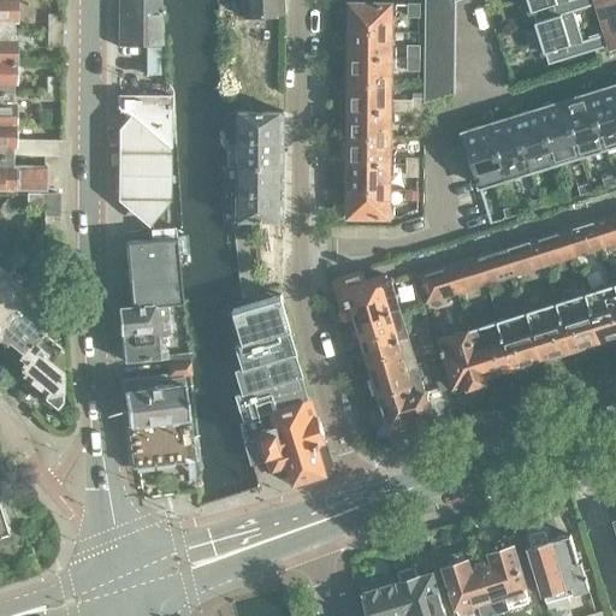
[(0,0),(0,29),(12,29),(12,0),(0,0)]
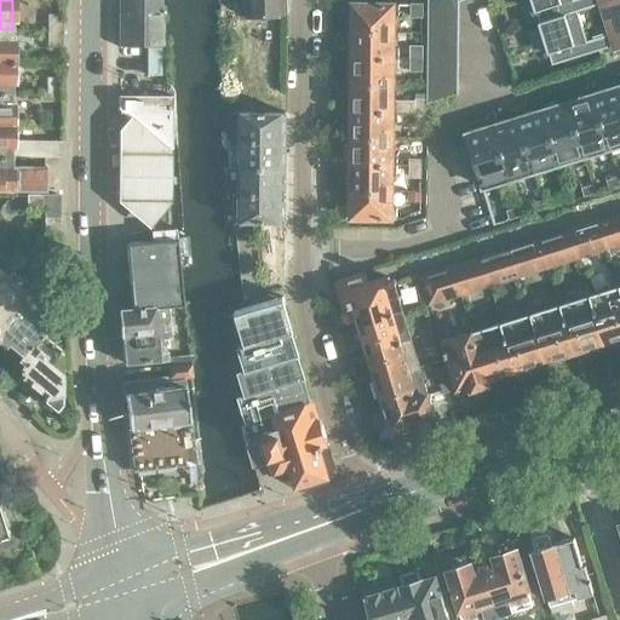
[(164,45),(161,0),(118,0),(118,46),(164,45)]
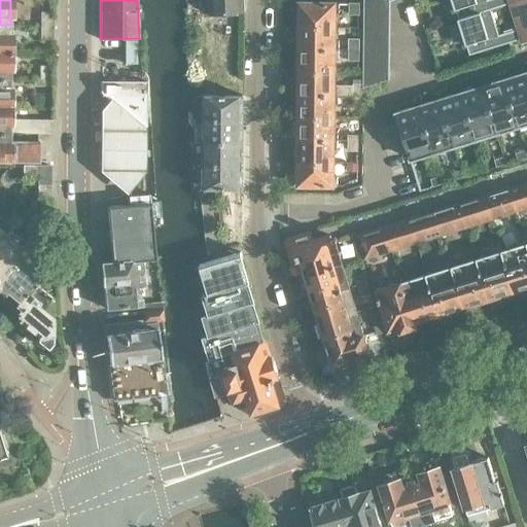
[(244,13),(243,0),(208,0),(209,15),(244,13)]
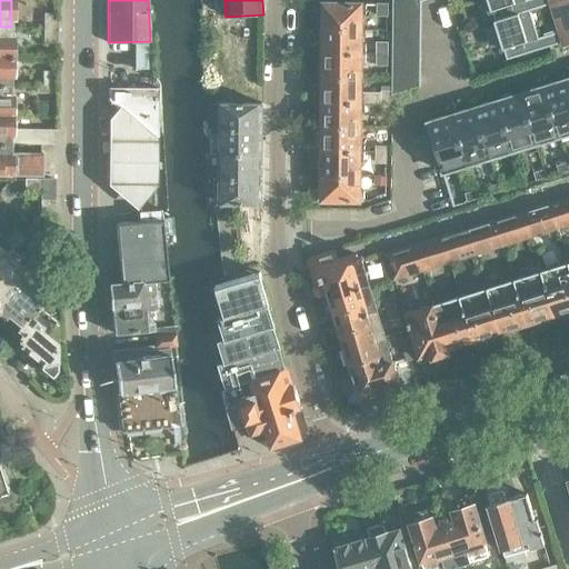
[(391,0),(392,5),(393,5),(393,15),(421,15),(421,1),(420,0),(391,0)]
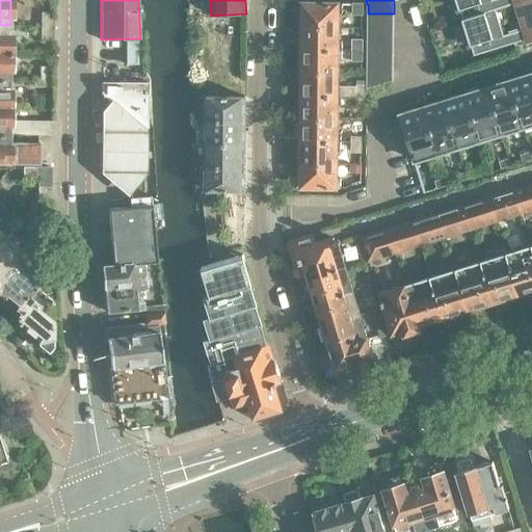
[(456,0),(462,19),(512,3),(512,4),(519,2),(525,0),(456,0)]
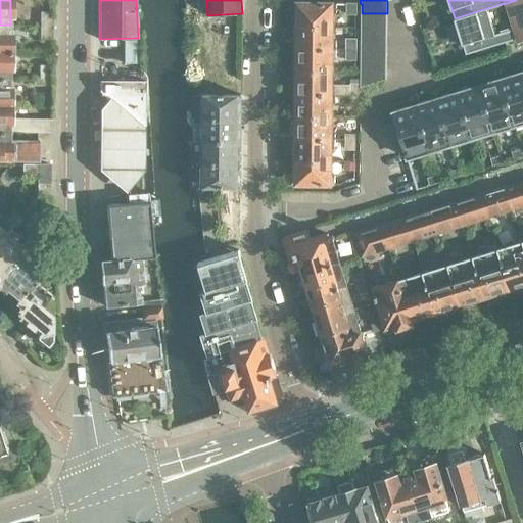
[(486,9),(455,18),(466,54),(522,36),(522,0),(516,0),(510,2),(517,27),(494,34),(486,9)]
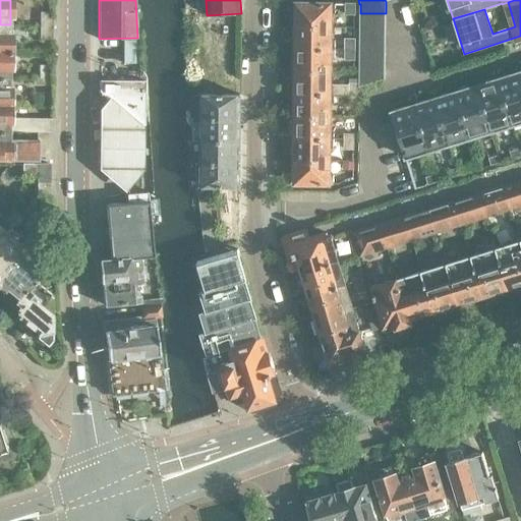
[(356,3),(345,3),(345,14),(356,15),(356,3)]
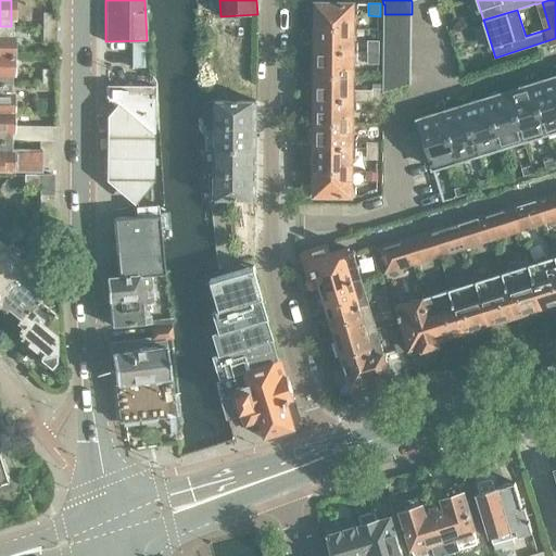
[(352,29),(352,25),(353,15),(357,15),(357,4),(316,4),(315,29),(351,29),(352,29)]
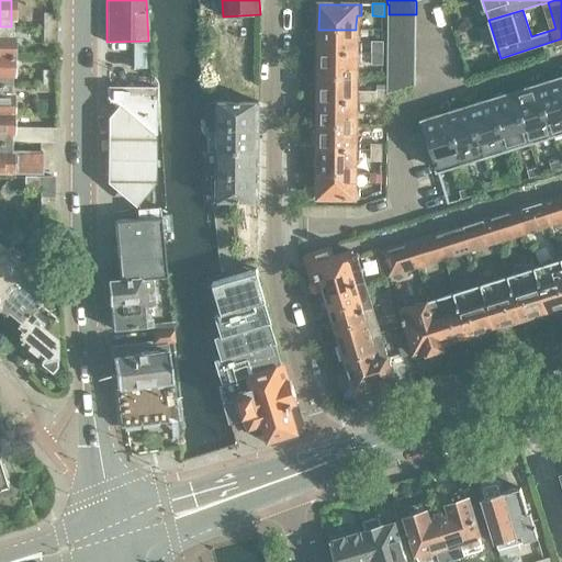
[(44,26),(57,26),(57,14),(44,14),(44,26)]
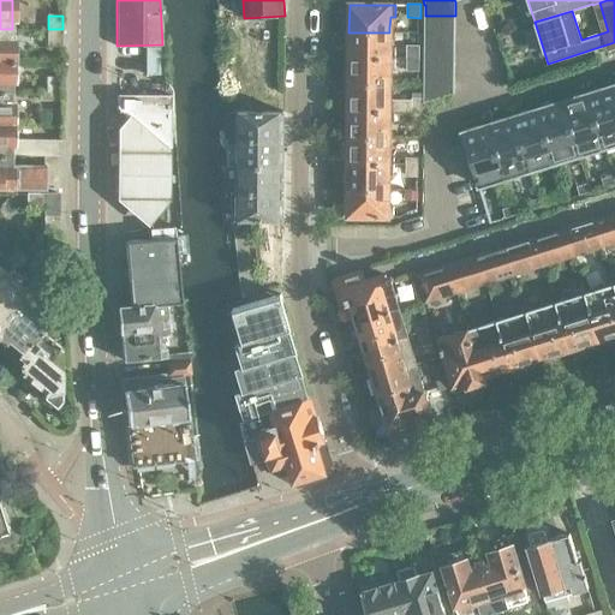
[(425,16),(424,31),(455,31),(455,16),(425,16)]
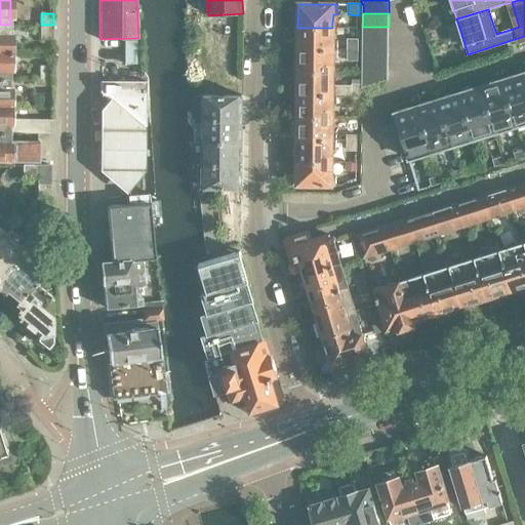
[(10,25),(0,25),(0,50),(10,51),(10,25)]
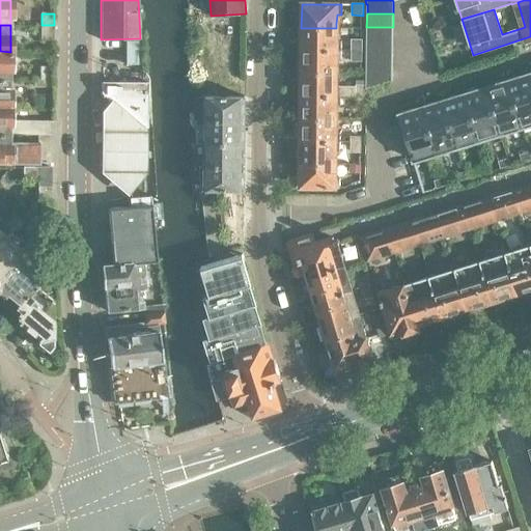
[(54,39),(54,25),(42,25),(42,39),(54,39)]
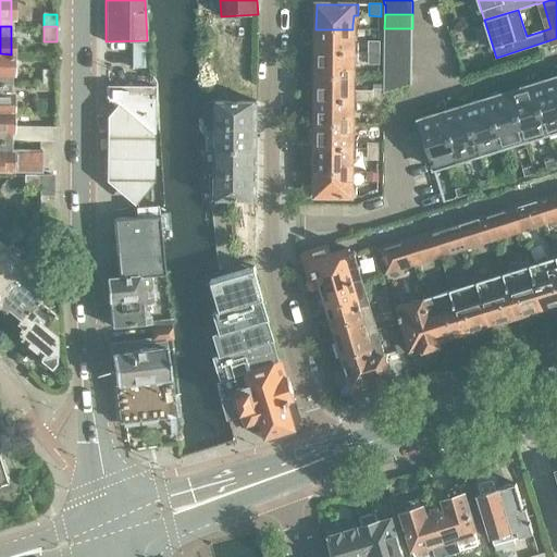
[(412,42),(412,28),(384,28),(384,42),(412,42)]
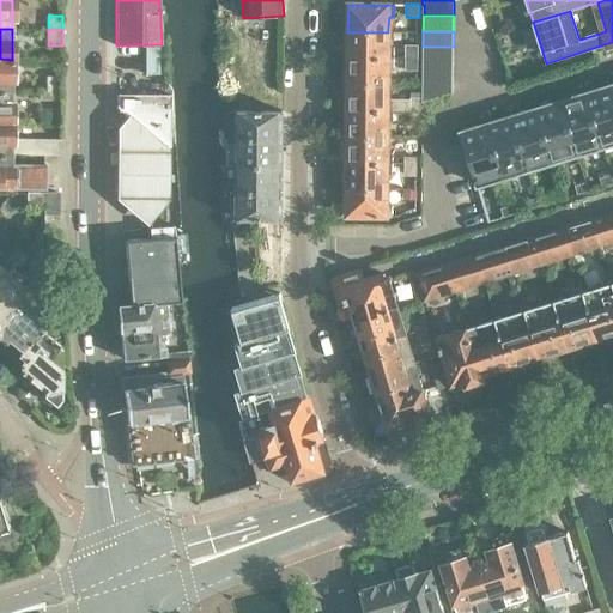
[(347,32),(347,56),(394,58),(394,47),(388,47),(388,32),(387,32),(347,32)]
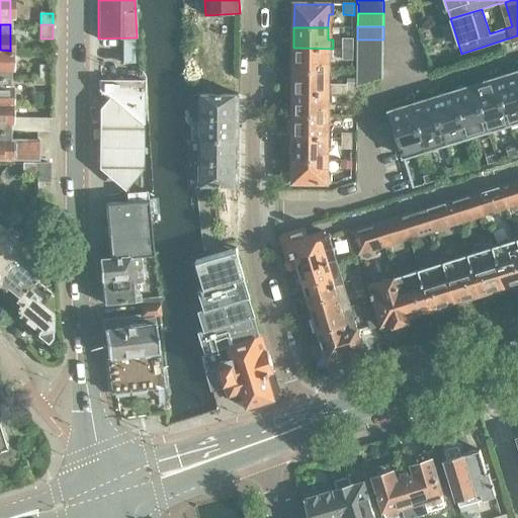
[(342,49),(353,49),(353,38),(342,37),(342,49)]
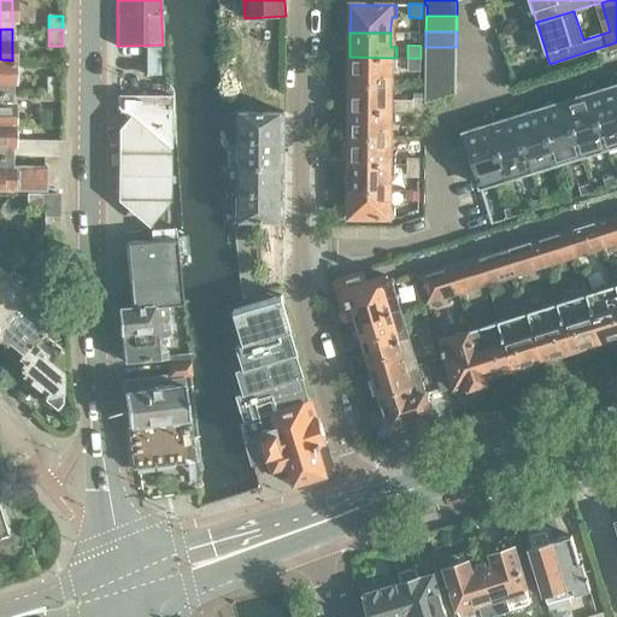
[(456,63),(457,47),(425,47),(425,63),(456,63)]
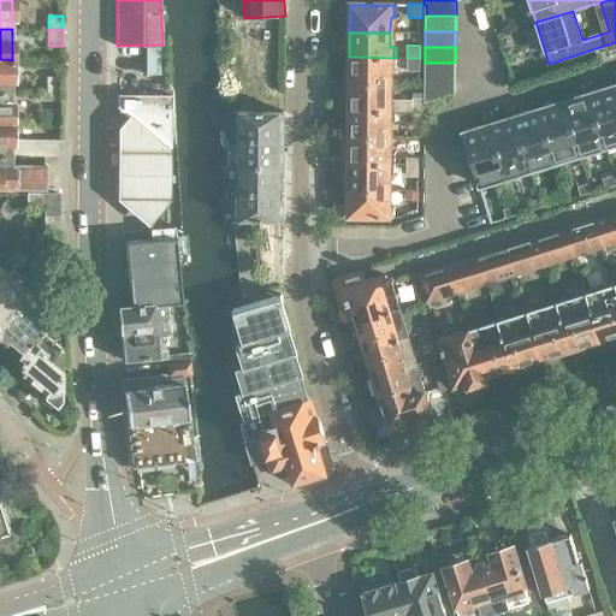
[(349,57),(349,84),(390,84),(390,70),(395,70),(396,58),(349,57)]
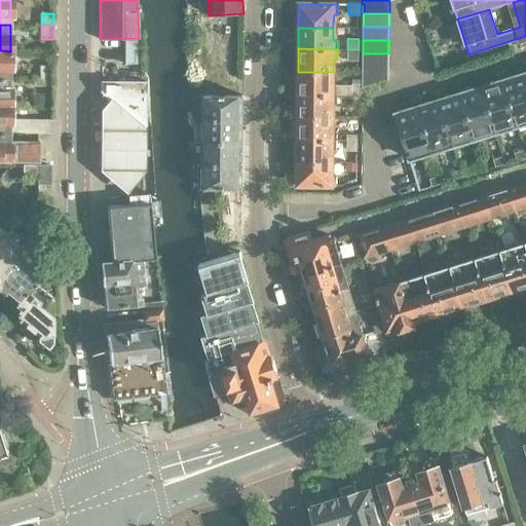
[(359,61),(359,49),(347,49),(347,61),(359,61)]
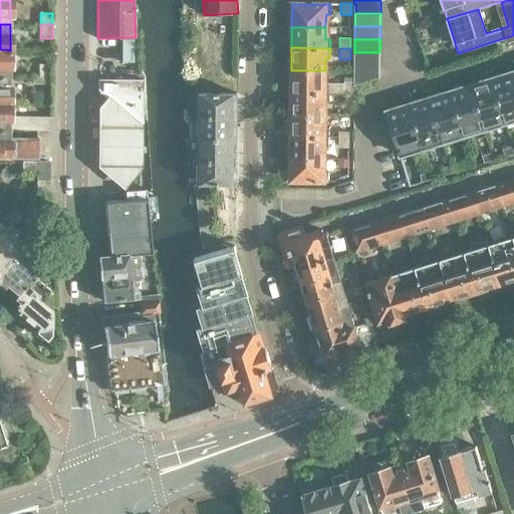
[(10,50),(0,49),(0,76),(10,77),(10,50)]
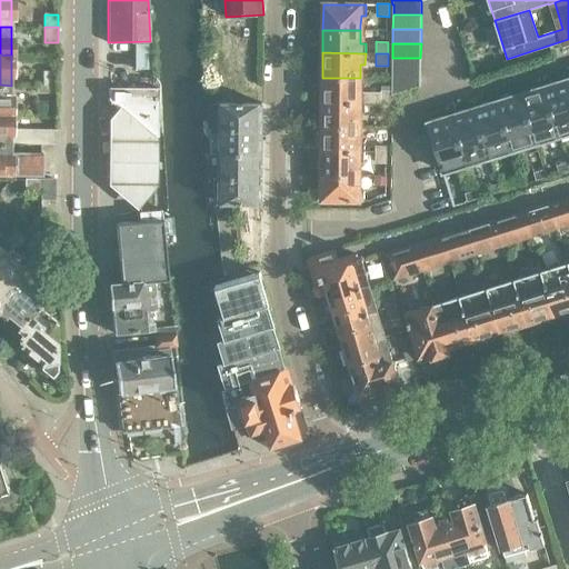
[(420,72),(420,58),(392,58),(392,72),(420,72)]
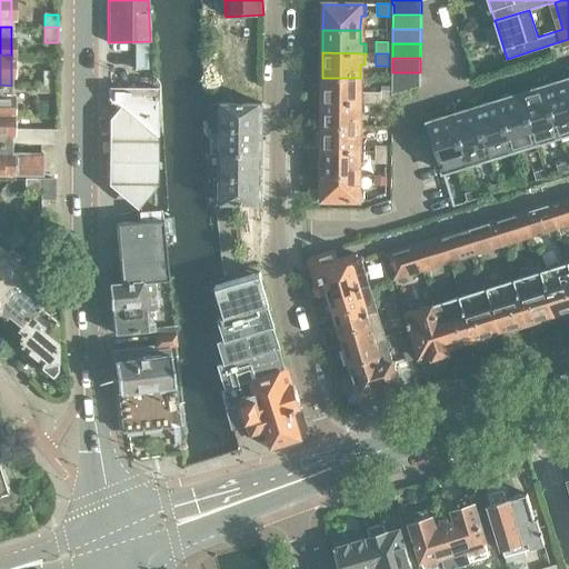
[(43,85),(57,85),(57,72),(43,71),(43,85)]
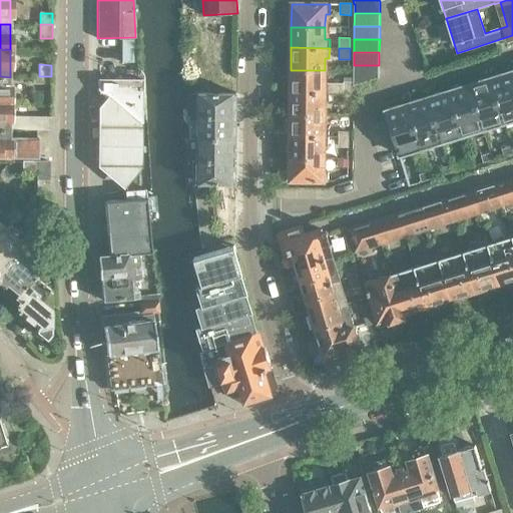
[(379,77),(379,65),(354,65),(353,82),(354,82),(354,85),(379,77)]
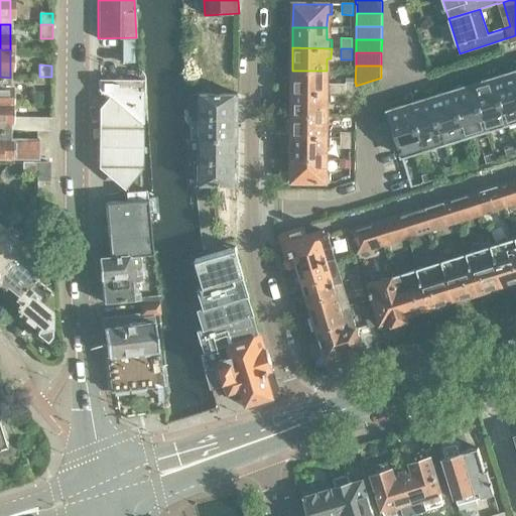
[(332,85),(327,85),(327,71),(292,71),(291,93),(331,93),(345,94),(346,94),(346,93),(346,84),(332,84),(332,85)]
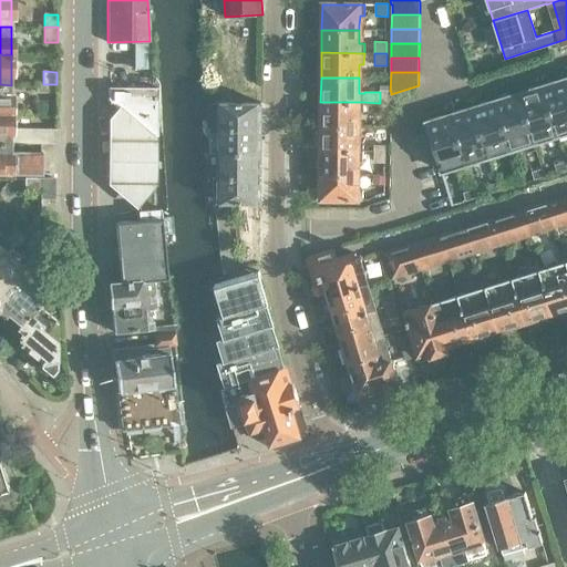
[(555,80),(542,84),(542,86),(557,135),(566,132),(566,85),(565,80),(556,82),(555,80)]
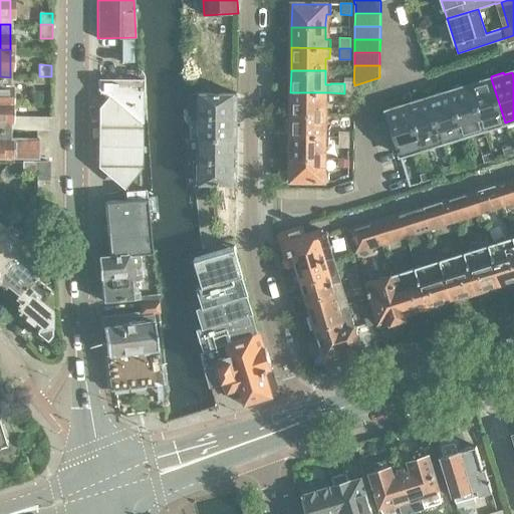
[(0,102),(9,102),(10,77),(0,76),(0,102)]
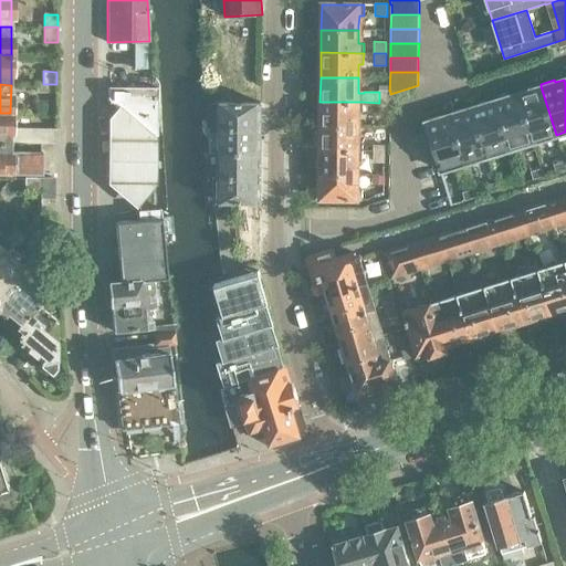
[(56,101),(56,84),(43,84),(43,85),(37,85),(37,92),(43,92),(43,100),(56,101)]
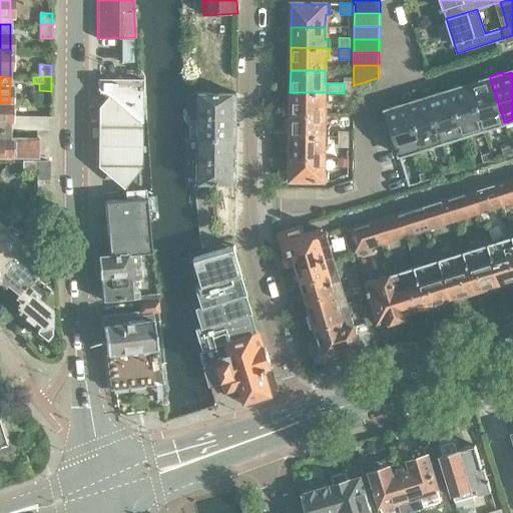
[(469,82),(470,85),(484,129),(504,122),(490,78),(482,81),(482,79),(469,82)]
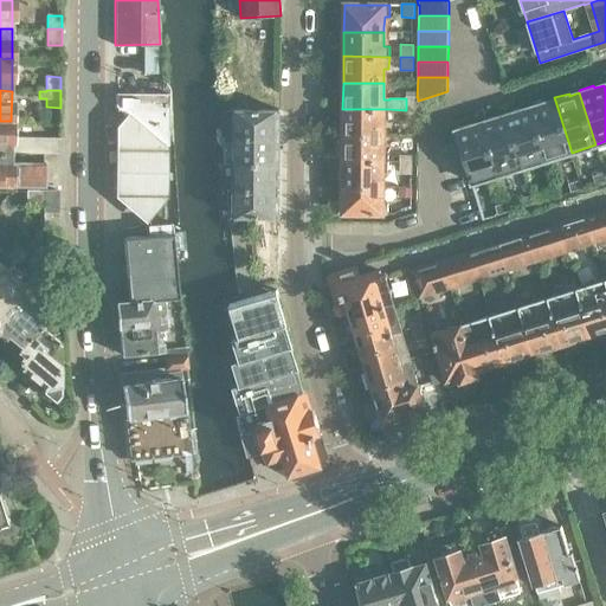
[(115,108),(126,117),(168,155),(168,96),(115,96),(115,108)]
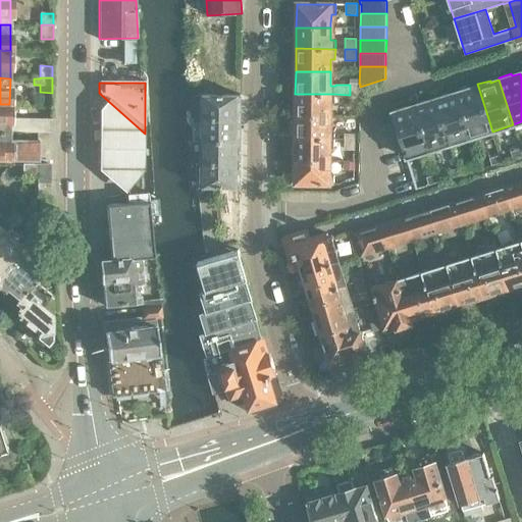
[(350,94),(360,94),(360,87),(360,84),(359,84),(350,84),(350,85),(350,94)]
